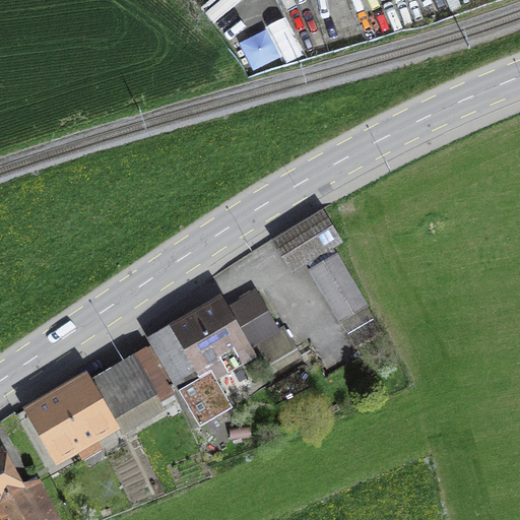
[(255,71),(302,50),(286,17),(240,39),(255,71)]
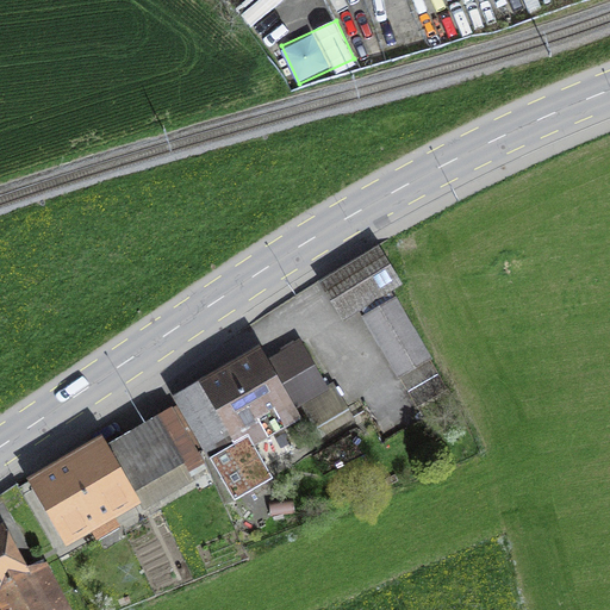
[(325,284),(344,315),(396,282),(378,253),(325,284)]
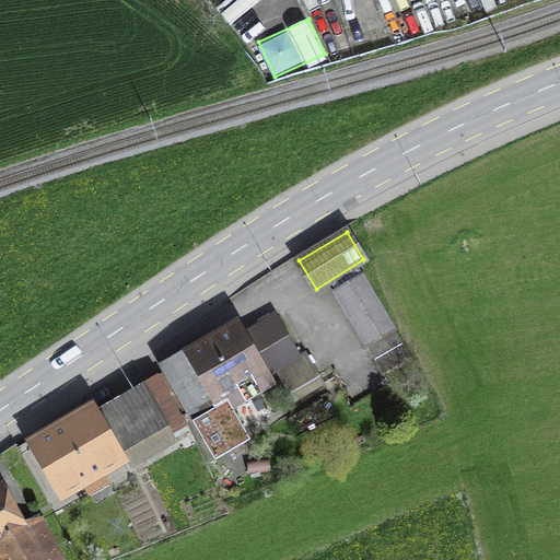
[(335,291),(383,374),(411,358),(363,275),(335,291)]
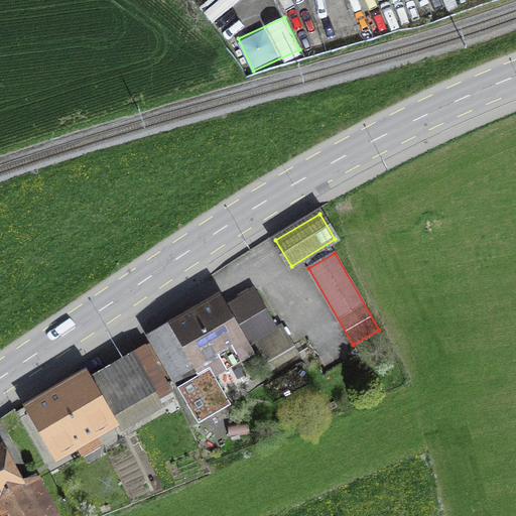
[(218,302),(151,342),(199,423),(231,404),(213,374),(247,354),(243,347),(275,329),(254,291),(223,309),(218,302)]
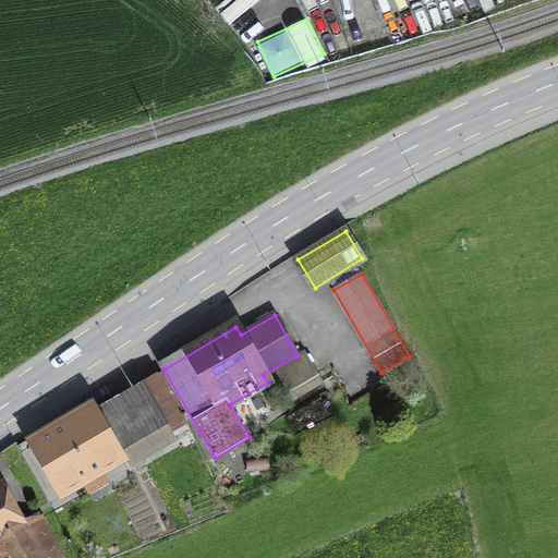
[(181,416),(157,374),(36,444),(60,487),(181,416)]
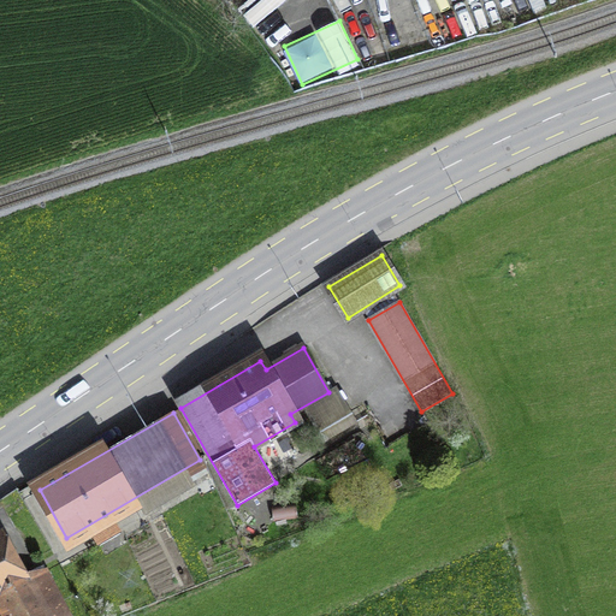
[(0,539),(0,593),(11,615),(61,615),(69,612),(70,615),(71,615),(47,570),(28,581),(24,574),(22,576),(1,539),(0,539)]
